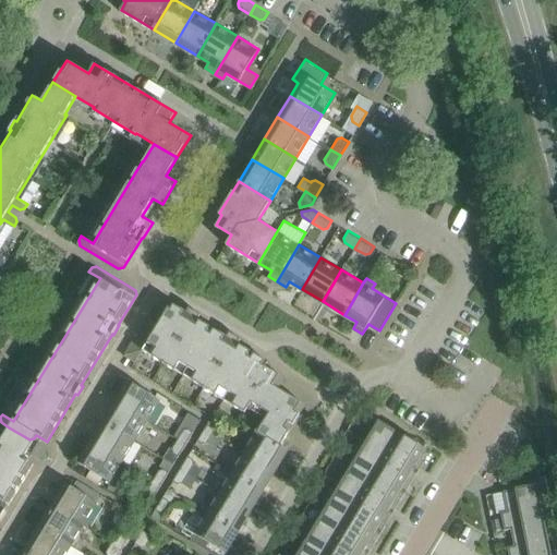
[(281,444),(285,438),(305,403),(279,387),(285,377),(266,365),(268,361),(239,342),(241,338),(230,330),(227,336),(198,318),(201,313),(190,306),(186,311),(171,302),(162,316),(154,332),(142,325),(124,353),(136,360),(143,349),(245,412),(251,403),(270,414),(259,432),(281,444)]
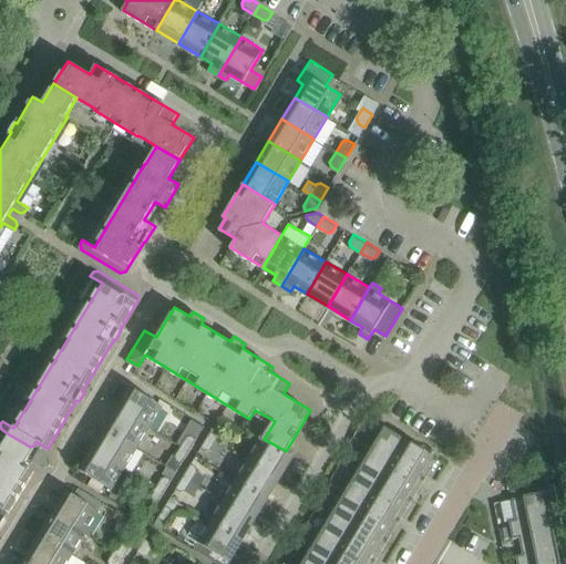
[(156,337),(165,321),(154,315),(144,330),(156,337)]
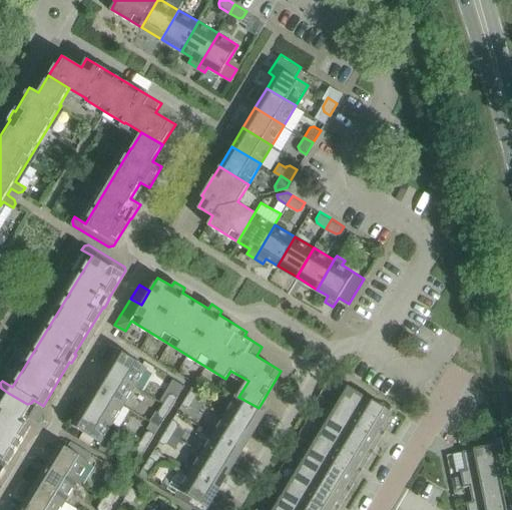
[(106,367),(135,385),(147,366),(118,348),(106,367)]
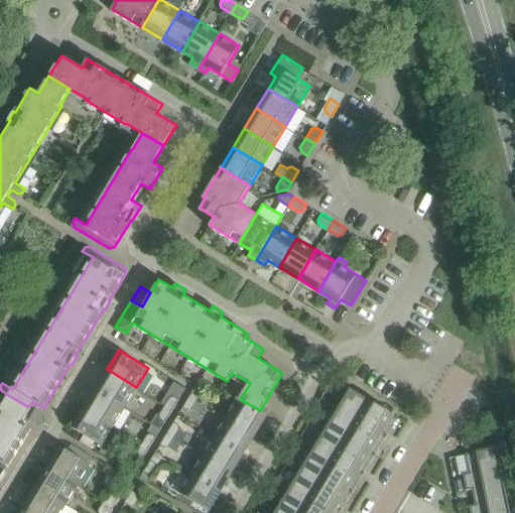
[(125,405),(136,387),(107,369),(96,387),(125,405)]
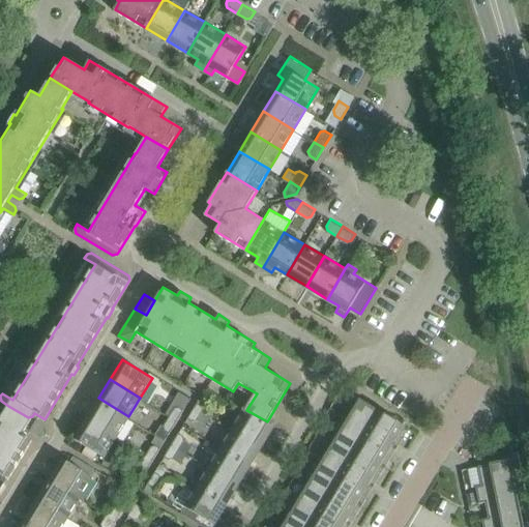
[(194,407),(203,409),(209,400),(208,396),(200,398),(194,407)]
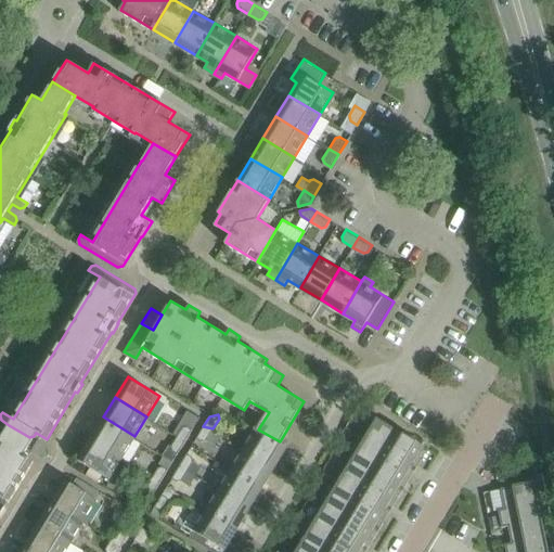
[(363,551),(359,550),(364,541),(373,546),(376,540),(369,535),(381,515),(388,521),(391,514),(384,510),(389,501),(397,505),(401,500),(393,495),(404,475),(412,480),(416,474),(408,470),(413,461),(421,465),(425,460),(416,454),(423,445),(375,415),(374,416),(373,418),(378,421),(357,457),(351,453),(349,458),(355,461),(333,497),(327,493),(324,498),(330,501),(308,537),(303,534),(300,538),(306,541),(298,551),(363,551)]
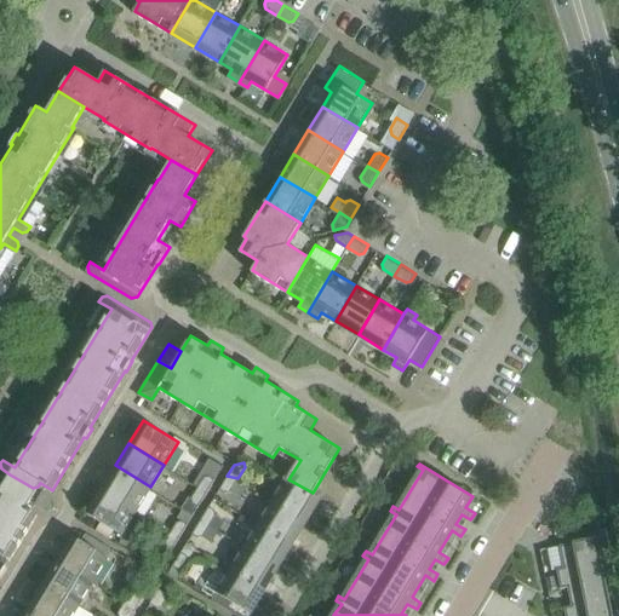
[(137,510),(150,487),(115,465),(102,488),(137,510)]
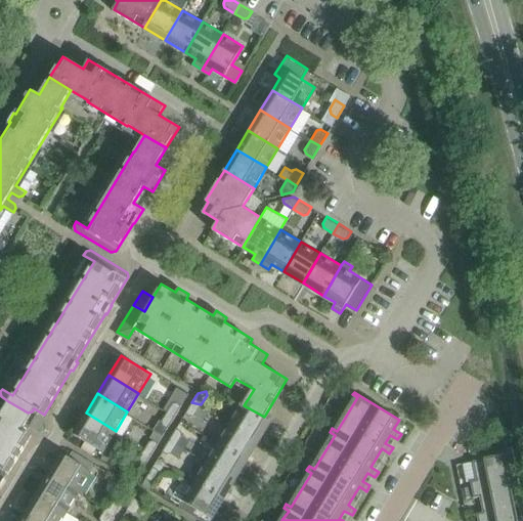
[(168,410),(175,415),(182,403),(177,400),(173,401),(168,410)]
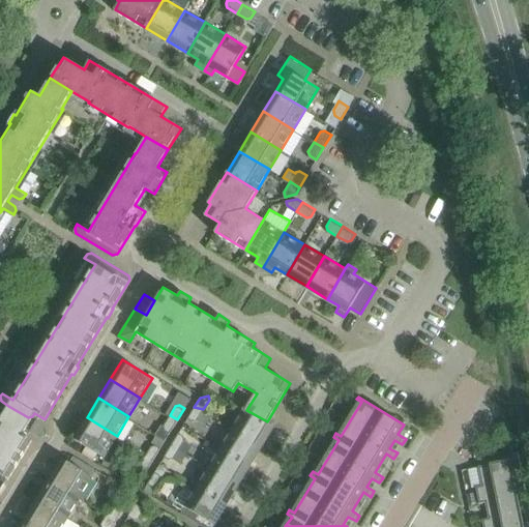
[(198,418),(203,409),(194,407),(188,416),(194,419),(198,418)]
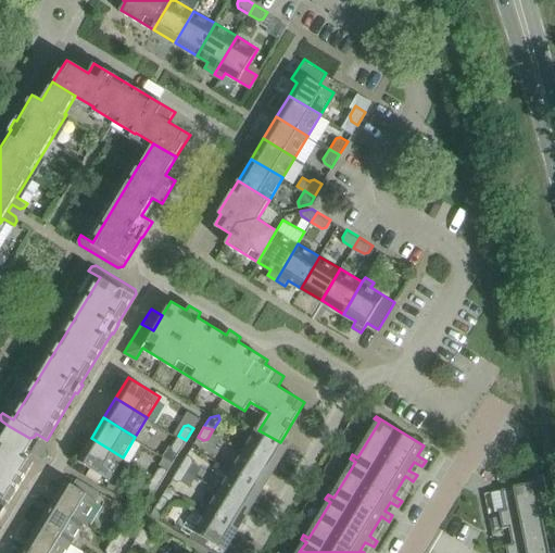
[(280,442),(259,430),(255,428),(243,449),(275,467),(288,447),(280,442)]
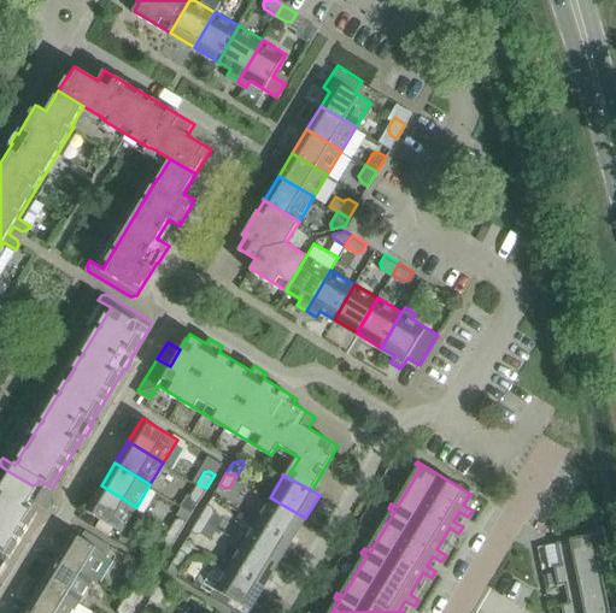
[(28,494),(5,479),(0,476),(0,487),(0,488),(0,572),(1,573),(7,564),(6,563),(39,511),(34,507),(27,504),(29,499),(28,494)]
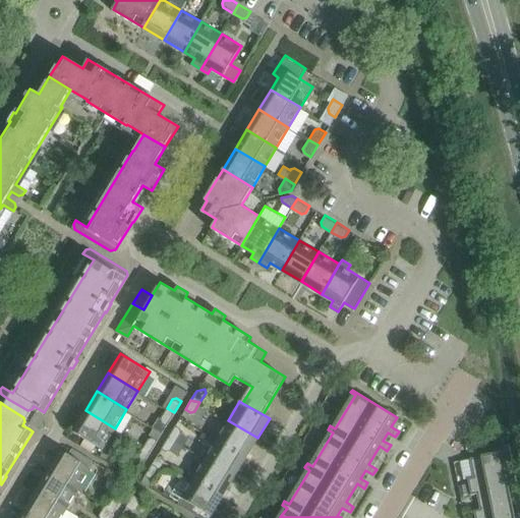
[(167,424),(174,412),(167,408),(161,417),(162,418),(159,416),(153,426),(162,433),(167,424)]
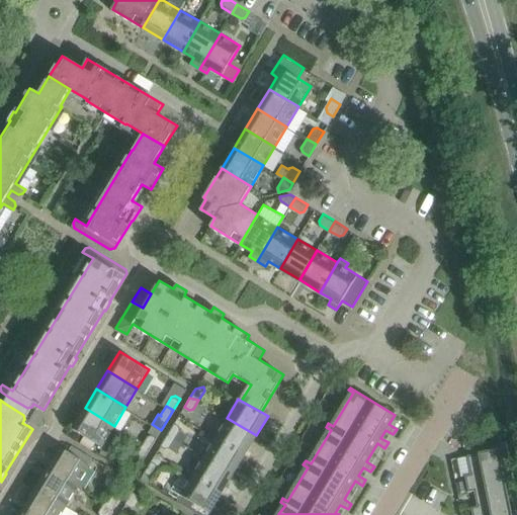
[(102,445),(114,426),(85,408),(73,428),(102,445)]
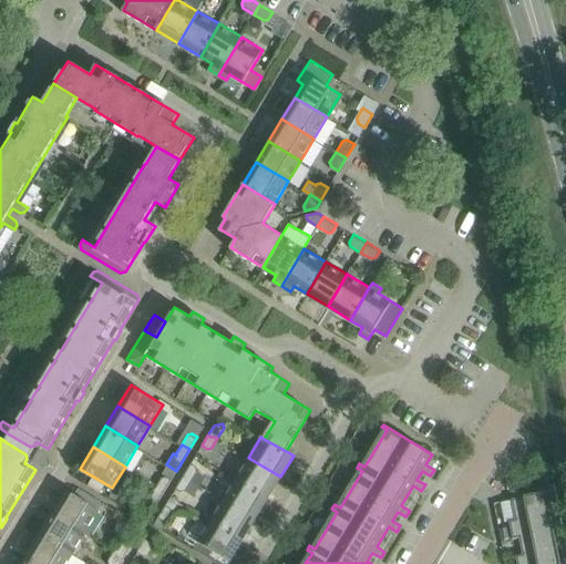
[(268,498),(280,477),(248,458),(236,478),(268,498)]
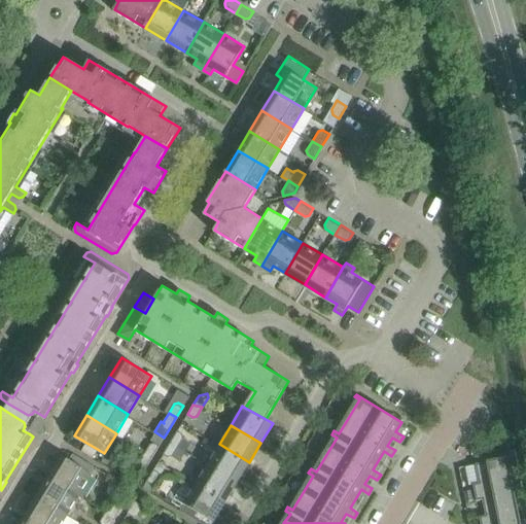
[(171,441),(179,445),(184,435),(183,431),(178,428),(171,441)]
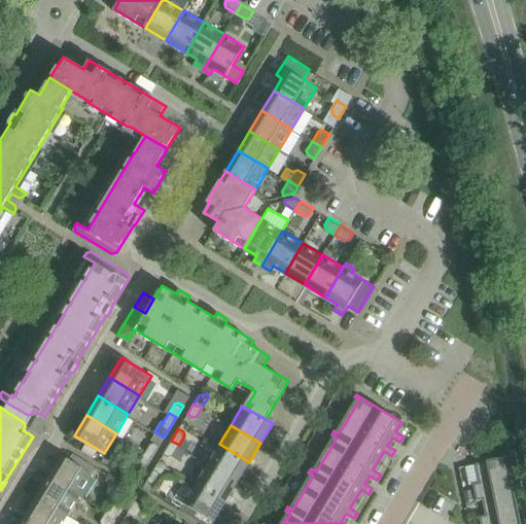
[(145,451),(152,456),(160,444),(154,441),(150,442),(145,451)]
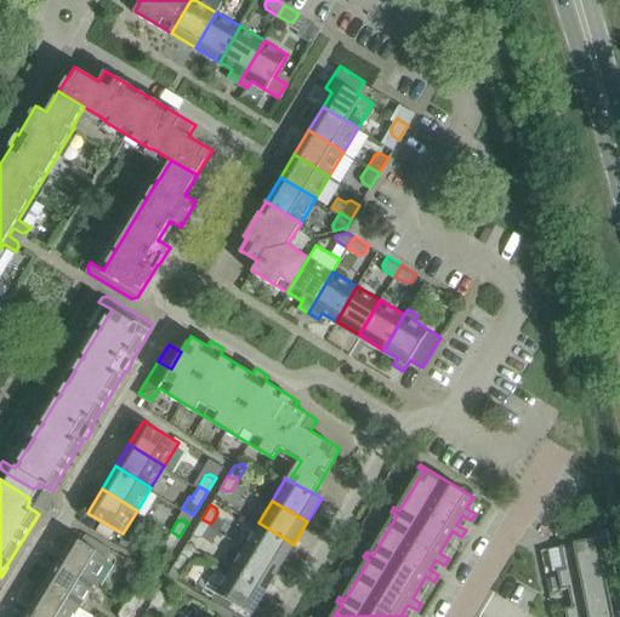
[(204,535),(211,524),(202,519),(193,532),(199,536),(204,535)]
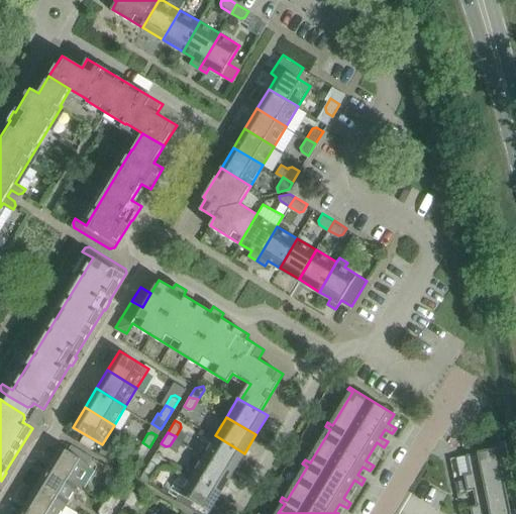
[(233,472),(244,453),(215,435),(204,454),(233,472)]
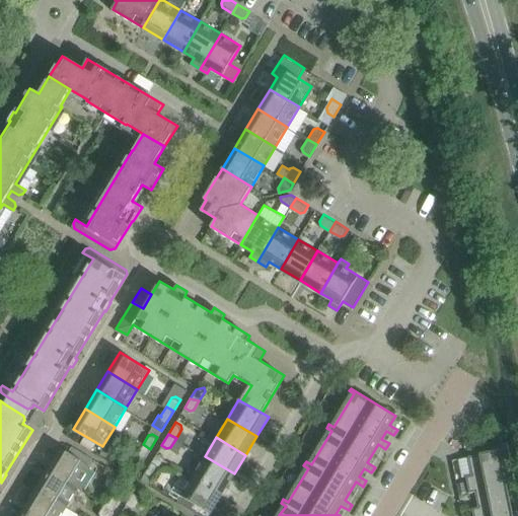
[(143,460),(150,449),(143,444),(138,453),(139,457),(143,460)]
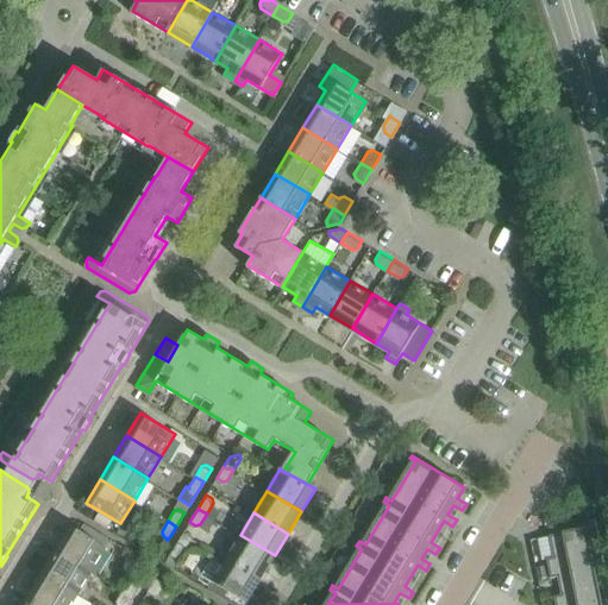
[(57,550),(92,571),(107,546),(73,525),(57,550)]
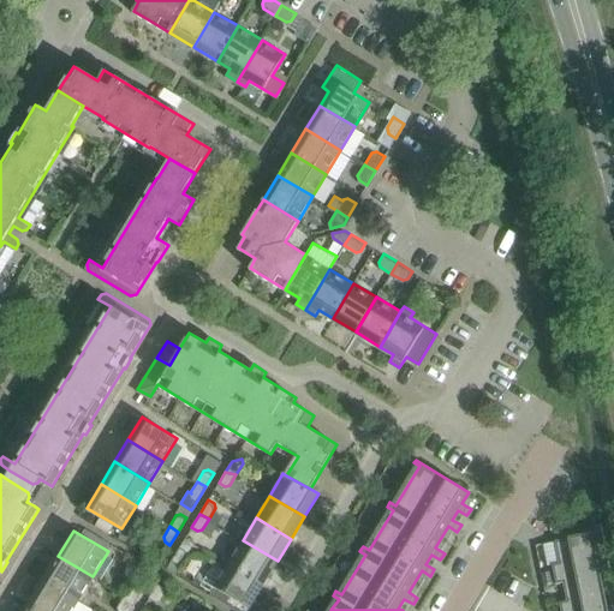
[(601,573),(592,532),(555,539),(560,562),(553,563),(556,582),(564,580),(601,573)]
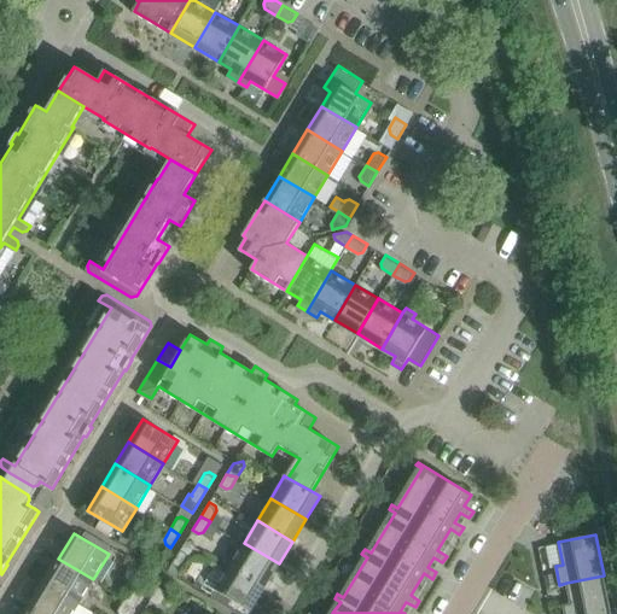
[(188,556),(187,551),(190,554),(196,545),(187,539),(181,548),(173,562),(181,567),(188,556)]
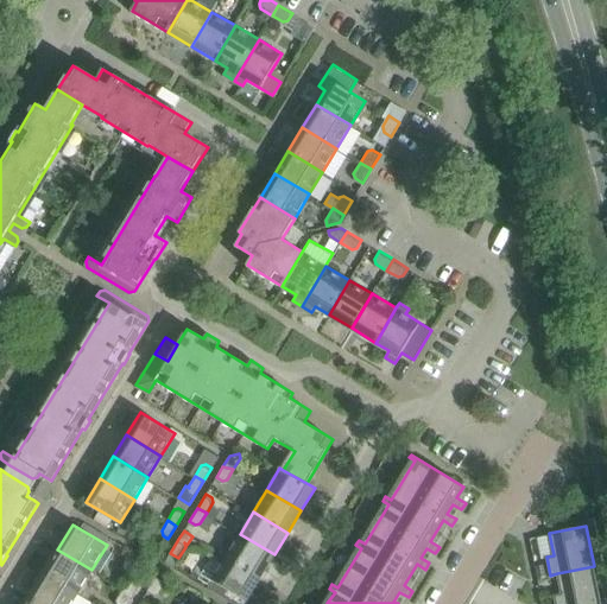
[(261,577),(274,554),(240,534),(227,555),(261,577)]
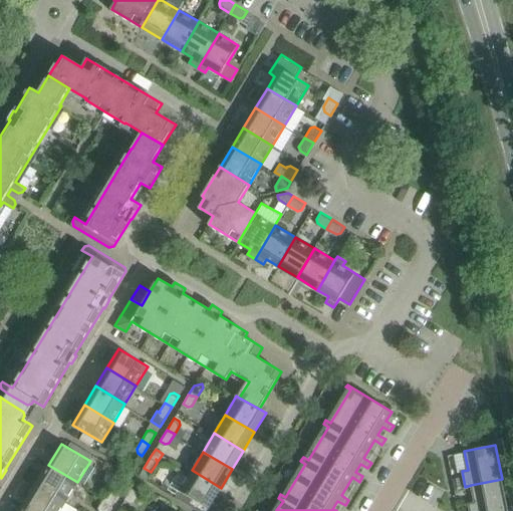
[(65,501),(77,482),(48,465),(36,484),(65,501)]
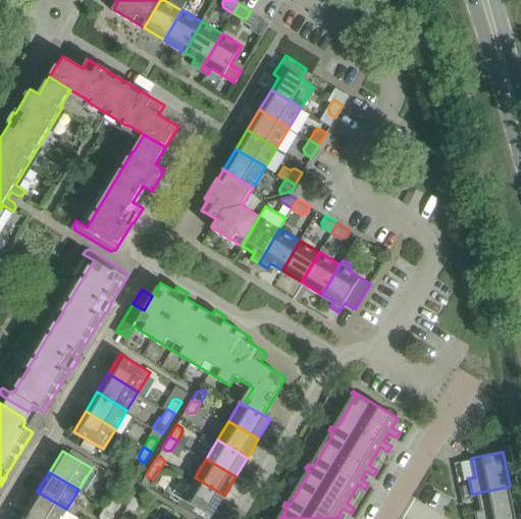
[(216,508),(224,496),(195,477),(178,503),(204,518),(214,518),(220,511),(216,508)]
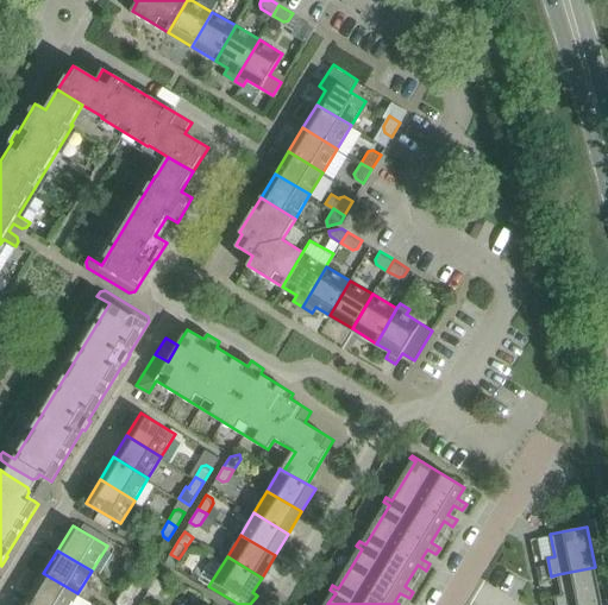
[(600,604),(603,604),(595,567),(558,574),(562,593),(555,594),(557,604),(600,604)]
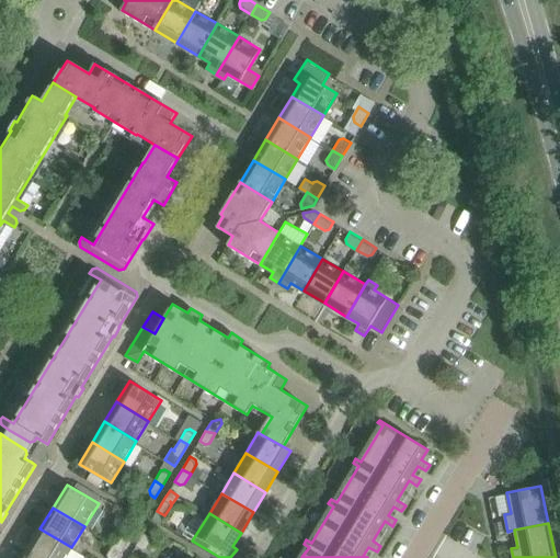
[(40,557),(65,557),(71,547),(40,528),(26,550),(40,557)]
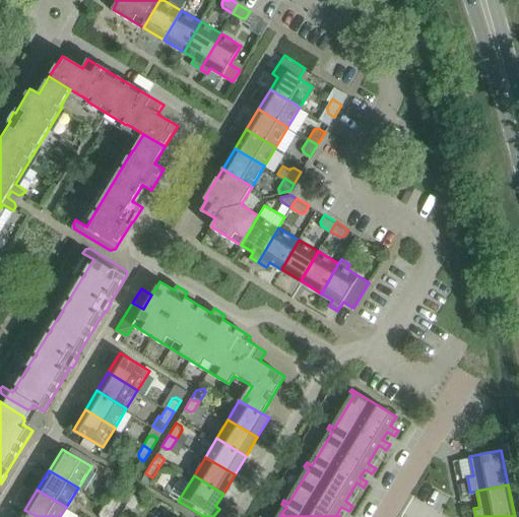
[(133,493),(126,505),(133,509),(137,508),(143,498),(133,493)]
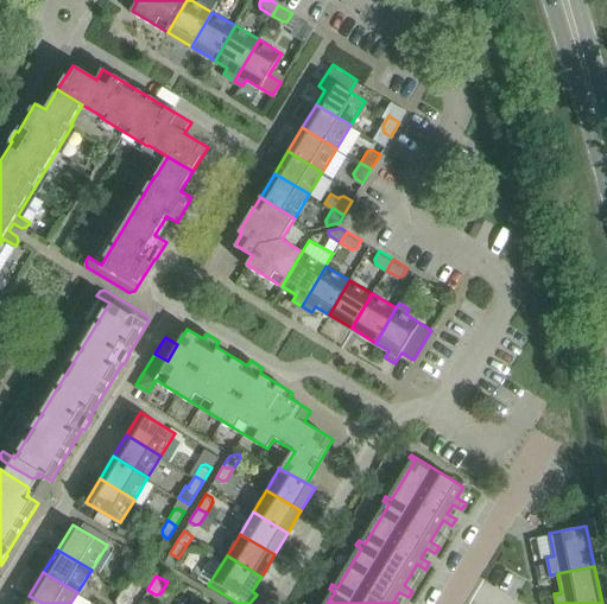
[(126,590),(134,595),(143,580),(137,577),(132,579),(126,590)]
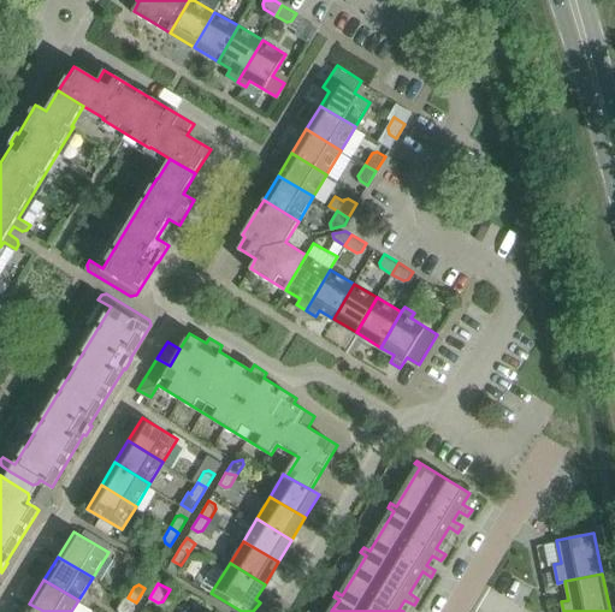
[(130,611),(136,602),(128,598),(120,608),(120,611),(130,611)]
